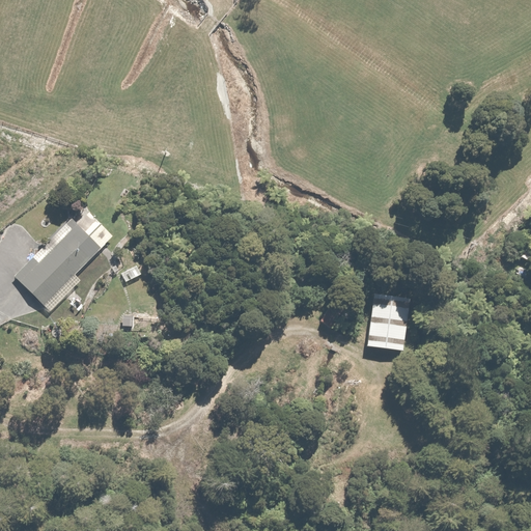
[(76,222),(68,215),(11,275),(44,306),(111,235),(86,212),(76,222)]
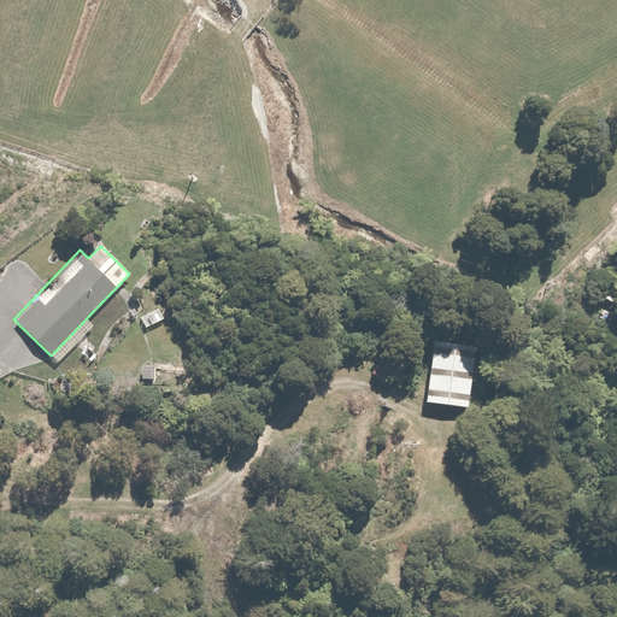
[(139,316),(144,327),(164,317),(158,306),(139,316)]
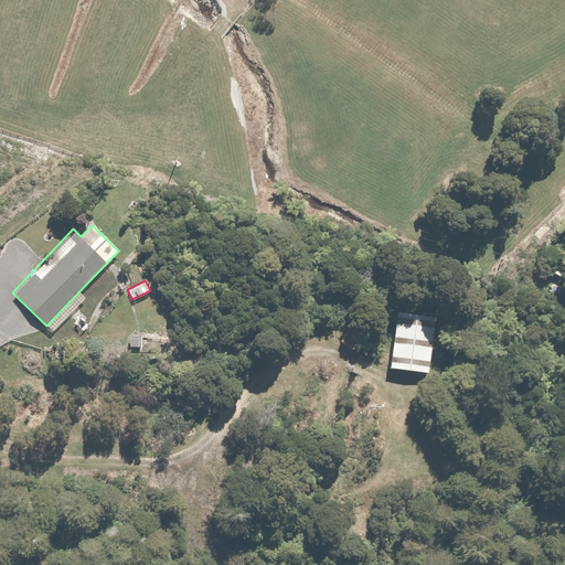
[(434,313),(392,309),(385,366),(427,371),(434,313)]
